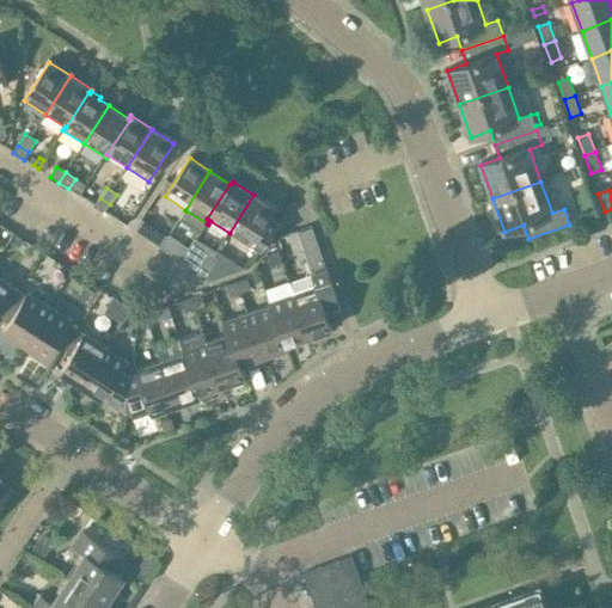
[(280,225),(269,219),(275,209),(254,195),(230,233),(261,255),(280,225)]
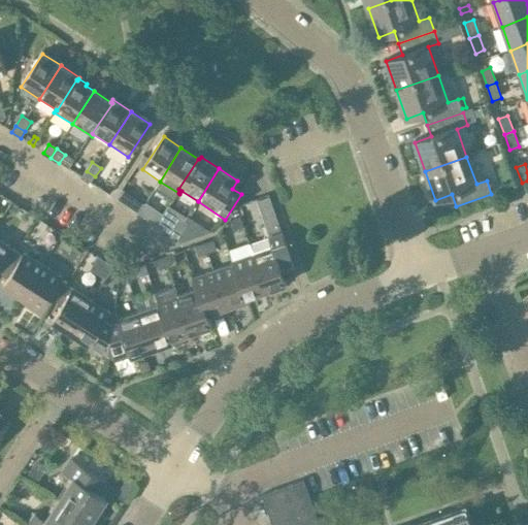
[(81,178),(91,184),(95,176),(87,171),(81,178)]
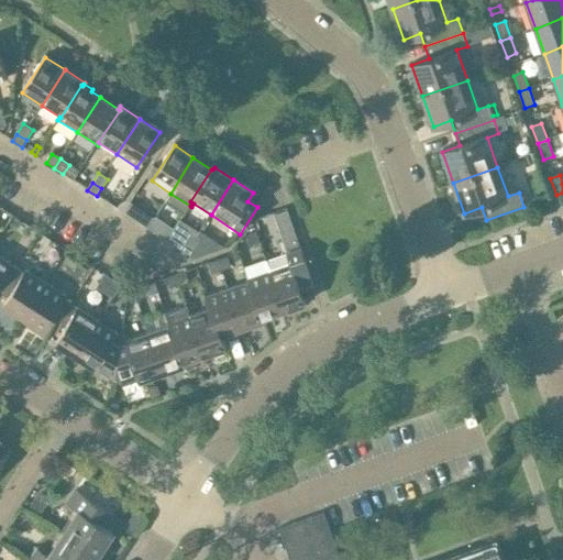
[(289,218),(287,211),(274,216),(276,222),(289,218)]
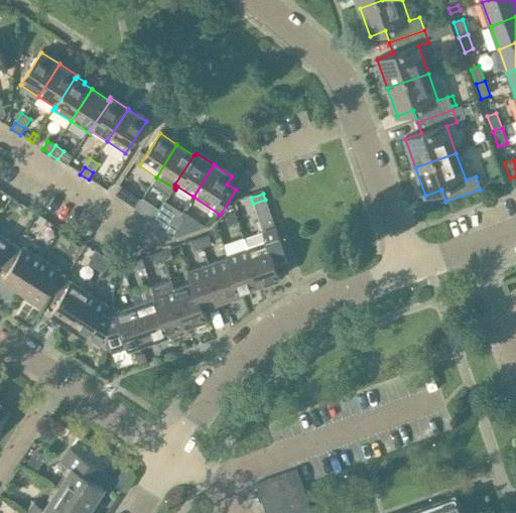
[(133,197),(128,205),(135,210),(141,201),(133,197)]
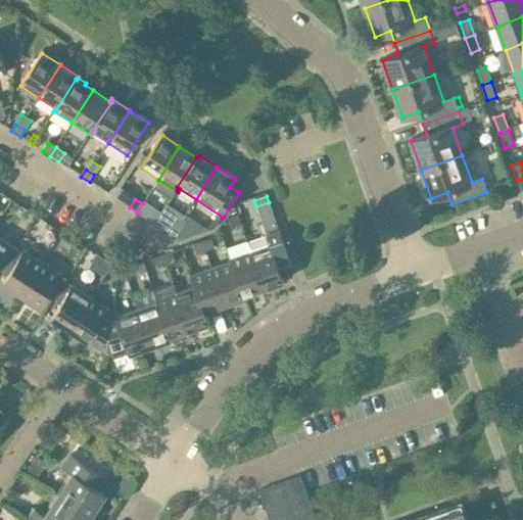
[(143,203),(137,213),(145,218),(151,209),(143,203)]
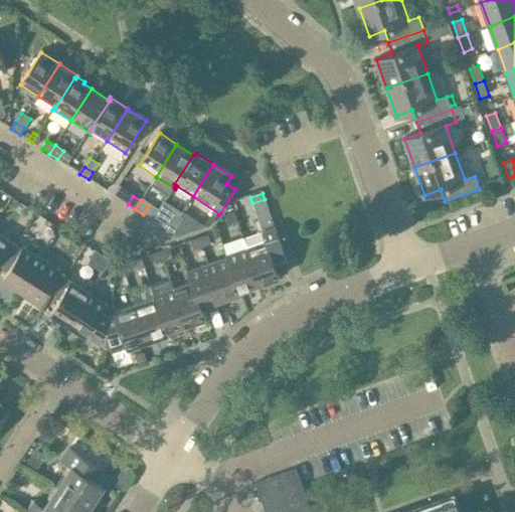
[(153,220),(163,227),(175,209),(164,202),(153,220)]
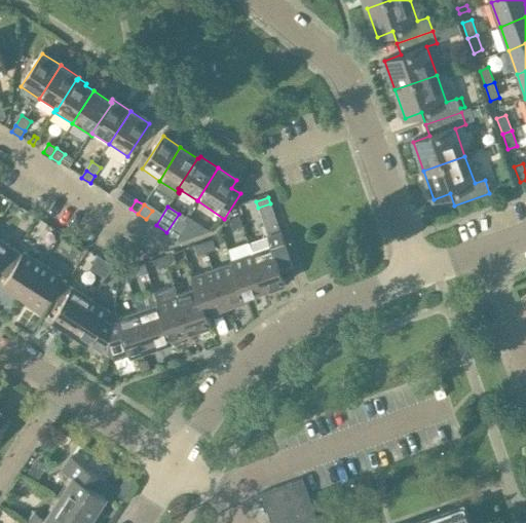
[(236,211),(230,221),(233,230),(242,227),(236,211)]
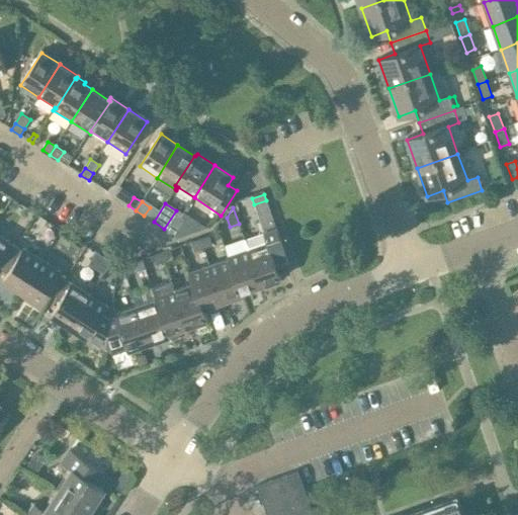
[(171,224),(180,229),(185,221),(177,216),(171,224)]
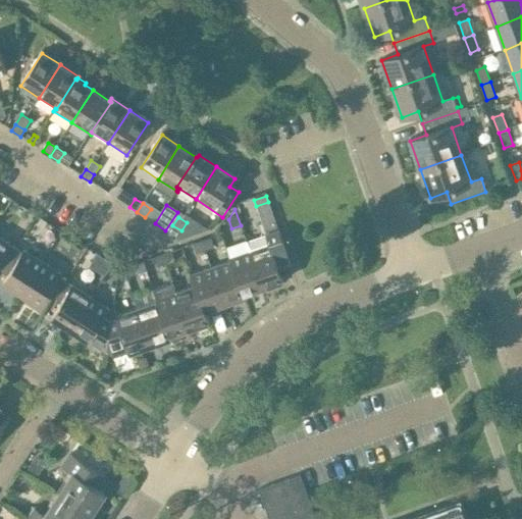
[(168,232),(176,238),(181,230),(172,225),(168,232)]
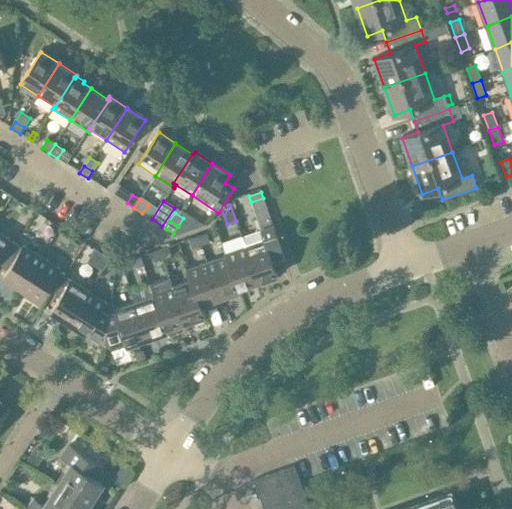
[(273,227),(241,237),(245,247),(244,247),(257,283),(277,276),(275,269),(286,265),(273,227)]
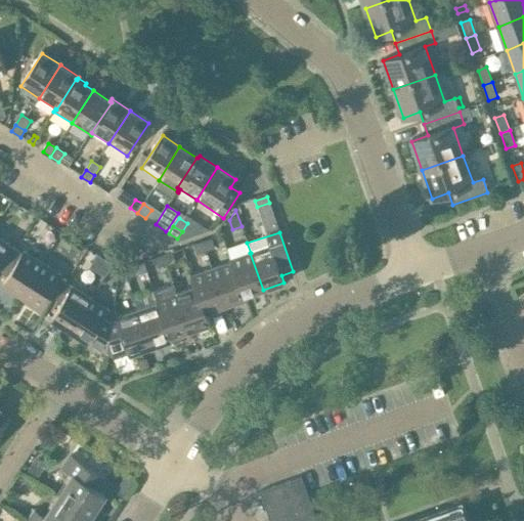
[(9,259),(15,250),(0,240),(0,260),(3,255),(9,259)]
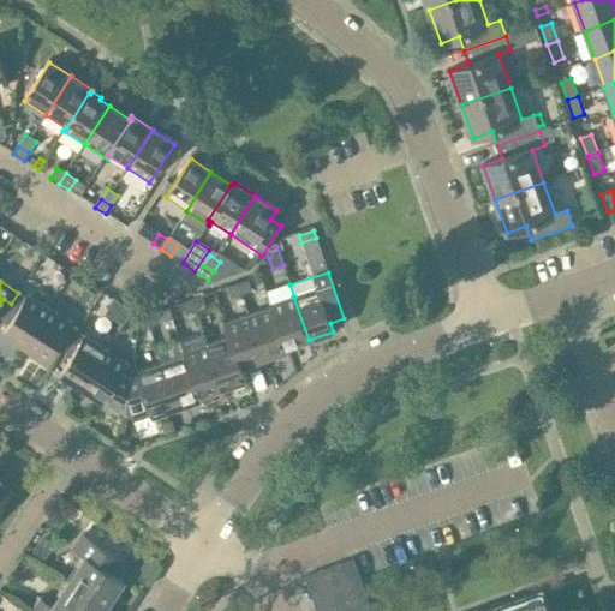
[(237,285),(240,297),(252,292),(249,281),(237,285)]
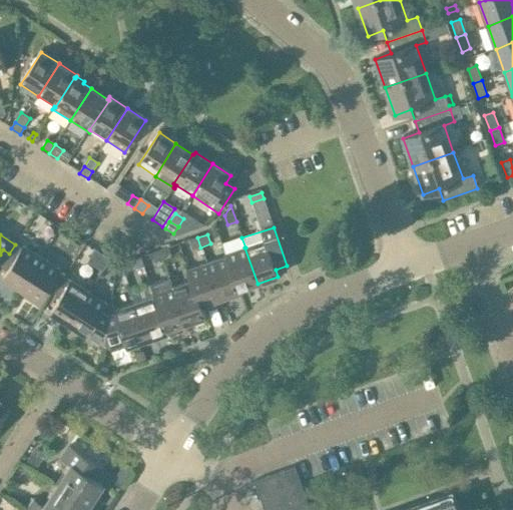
[(200,247),(197,237),(189,240),(193,249),(200,247)]
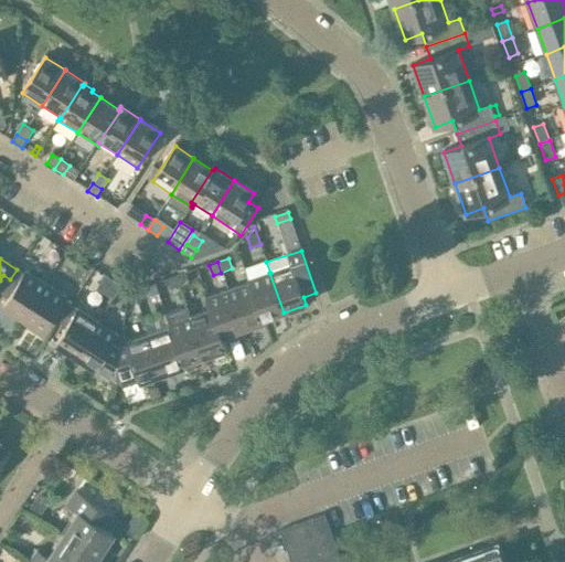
[(23,320),(46,284),(25,271),(24,274),(17,269),(10,279),(18,285),(3,307),(23,320)]
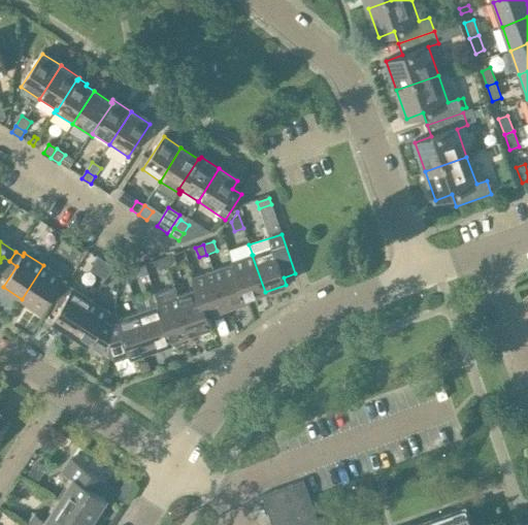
[(244,299),(246,299),(265,292),(252,255),(232,261),(232,262),(231,262),(232,265),(231,265),(232,266),(233,265),(244,299)]
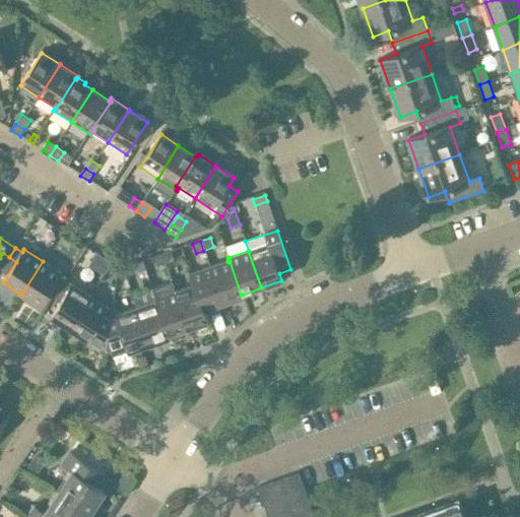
[(161,255),(165,264),(174,261),(171,252),(161,255)]
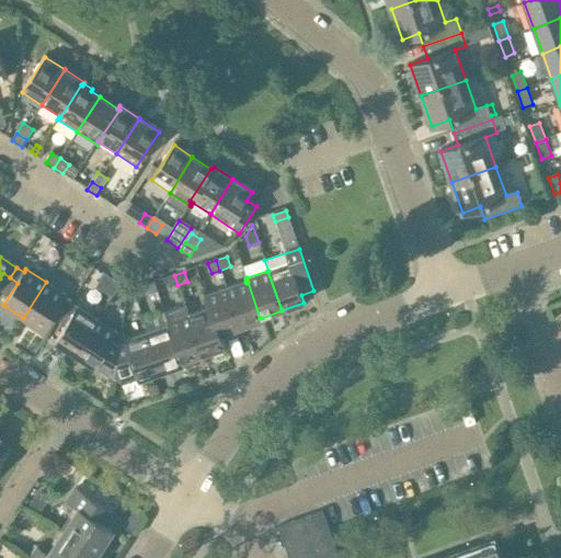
[(165,277),(169,288),(178,285),(174,275),(165,277)]
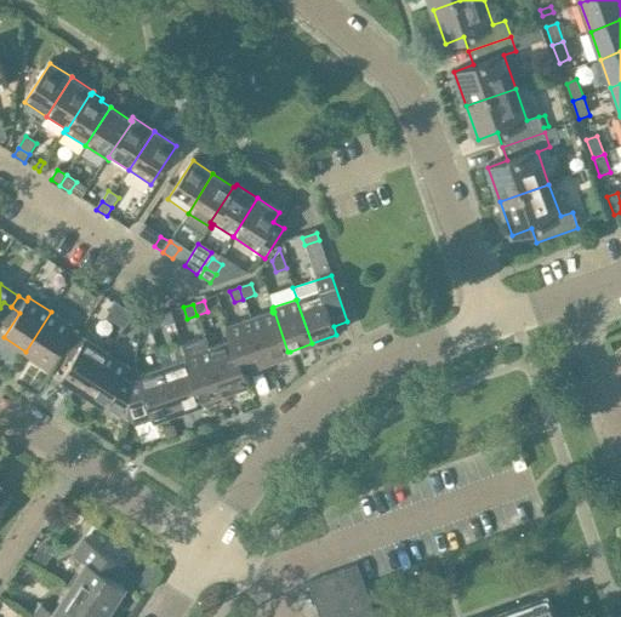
[(70,346),(79,335),(72,330),(74,327),(51,312),(26,352),(47,366),(63,341),(70,346)]
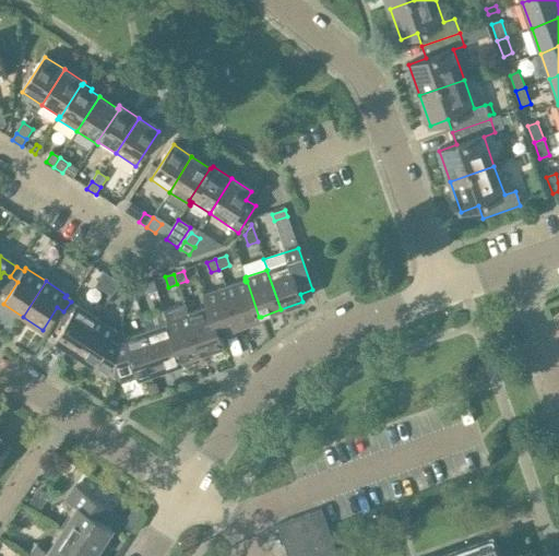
[(157,291),(154,281),(144,284),(147,294),(157,291)]
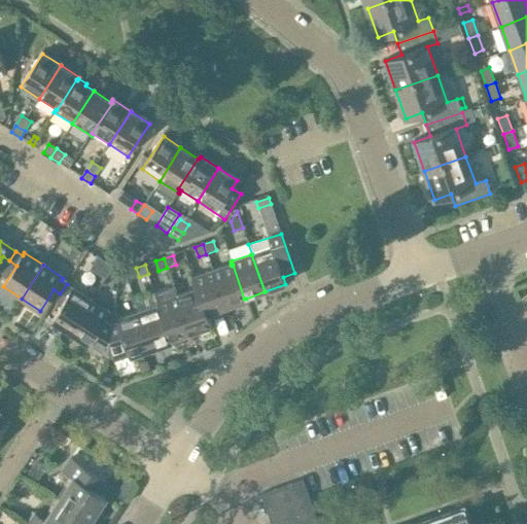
[(246,299),(244,299),(233,265),(232,266),(231,265),(212,271),(225,309),(247,302),(246,299)]
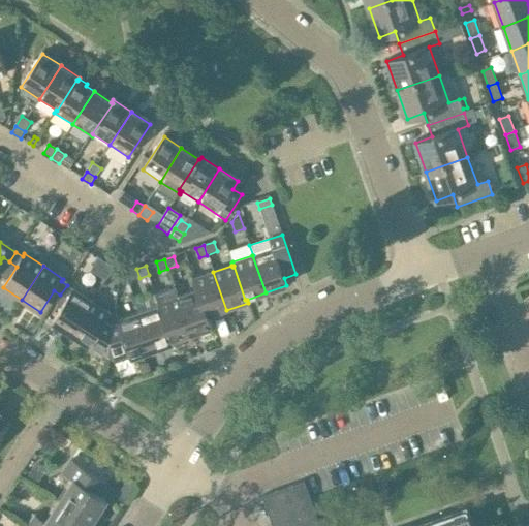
[(206,317),(209,316),(226,310),(213,272),(192,279),(195,290),(196,291),(197,291),(206,317)]
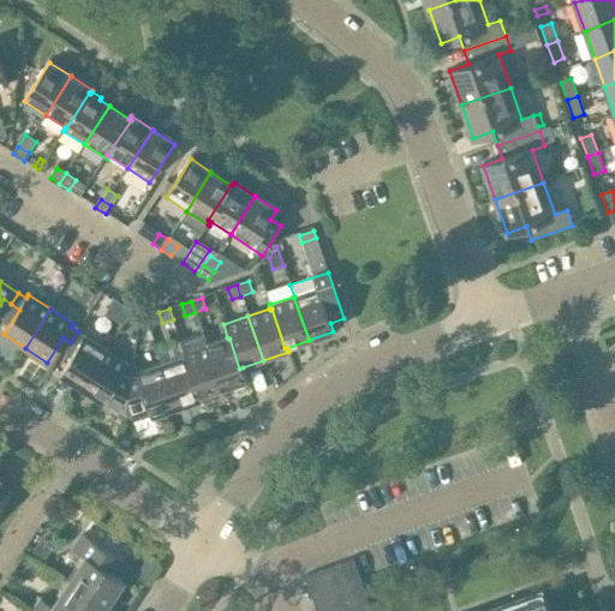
[(83,389),(107,351),(78,331),(70,342),(78,348),(60,376),(83,389)]
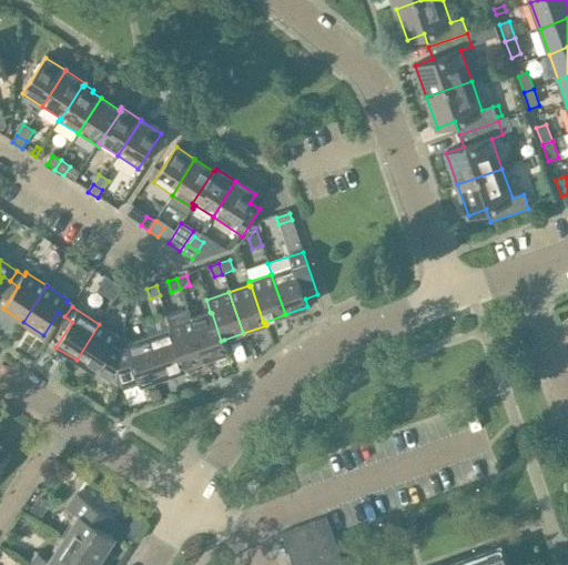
[(183,367),(185,366),(205,360),(191,320),(188,310),(166,316),(170,326),(168,328),(169,331),(170,332),(171,332),(183,367)]
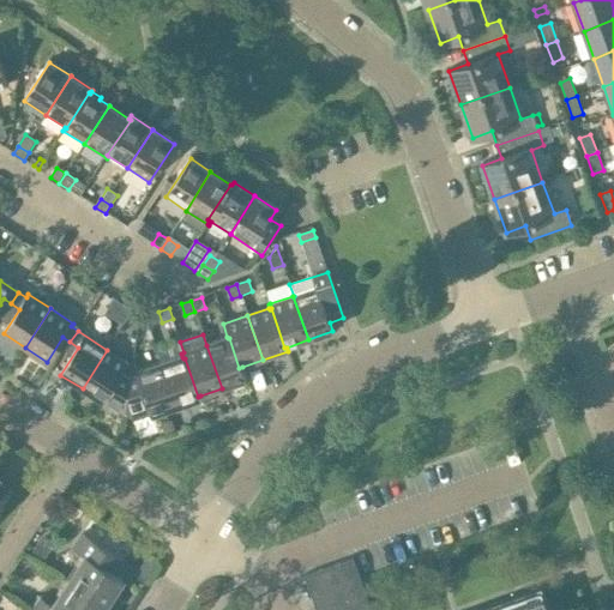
[(242,367),(239,368),(229,338),(228,338),(227,337),(206,345),(222,388),(246,380),(242,367)]
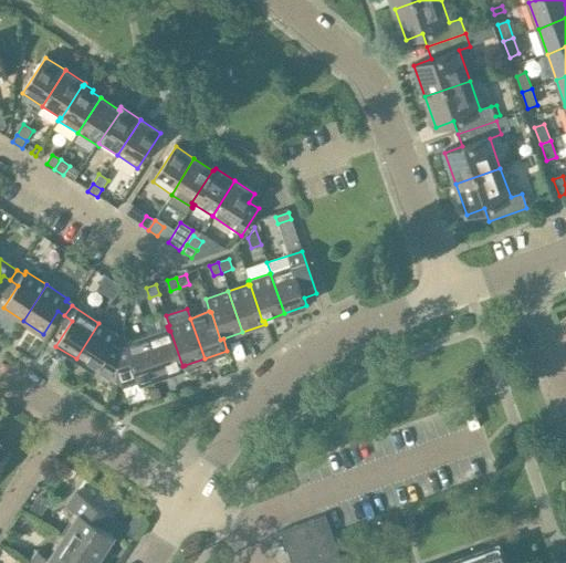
[(116,384),(119,348),(113,344),(118,336),(98,323),(76,358),(95,372),(96,371),(116,384)]
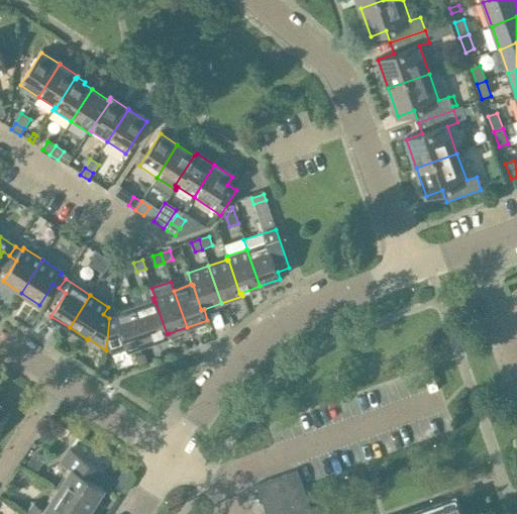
[(169,333),(167,334),(156,302),(154,302),(153,301),(135,307),(148,344),(170,336),(169,333)]
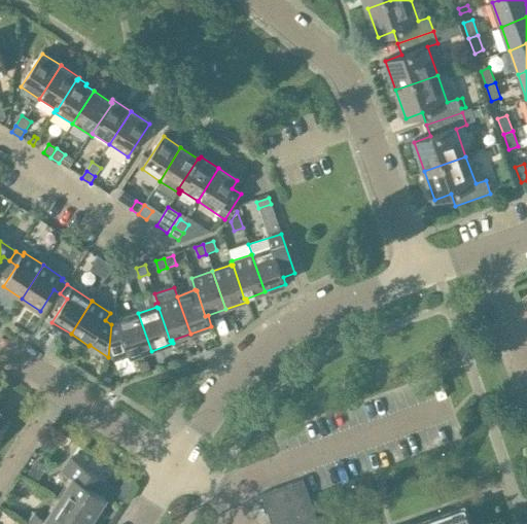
[(151,351),(138,313),(118,320),(118,322),(111,324),(108,357),(115,361),(131,356),(131,357),(151,351)]
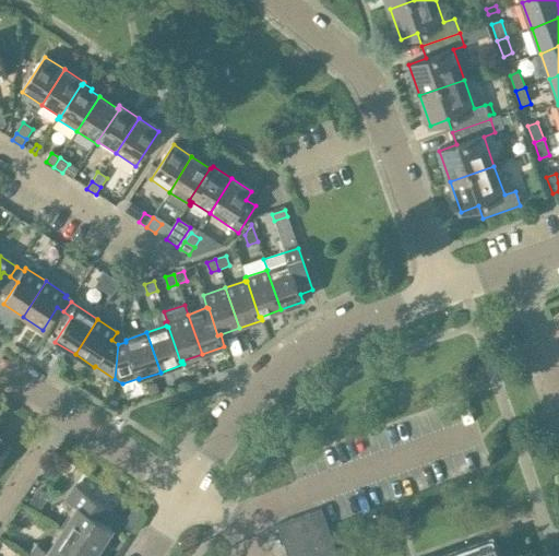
[(61,529),(96,552),(113,528),(108,525),(116,513),(73,486),(64,500),(75,507),(61,529)]
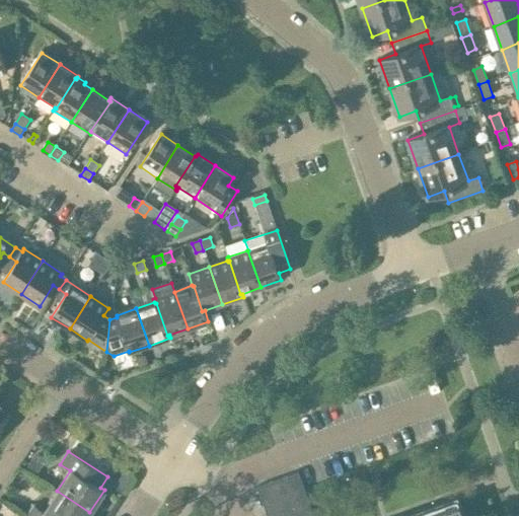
[(123,492),(132,477),(124,472),(115,486),(123,492)]
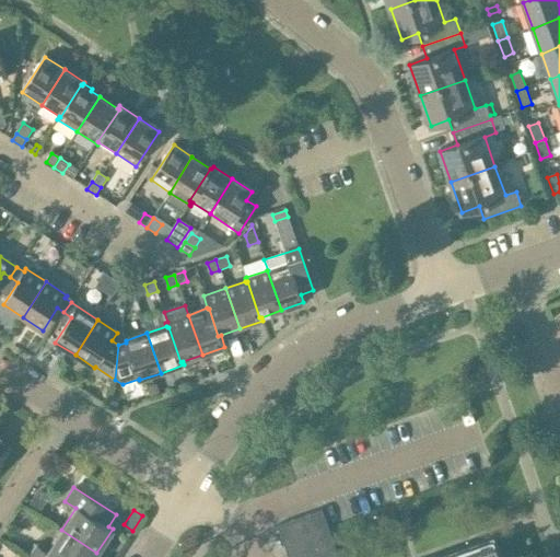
[(337,556),(322,511),(277,526),(288,556),(500,556),(496,544),(459,556),(337,556)]
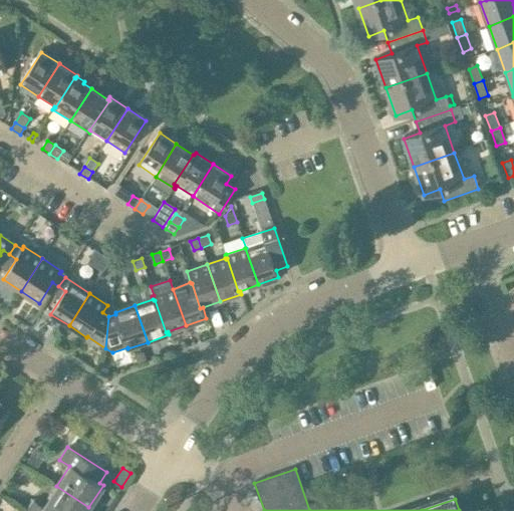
[(86,510),(88,507),(56,486),(43,507),(33,500),(27,510),(86,510)]
